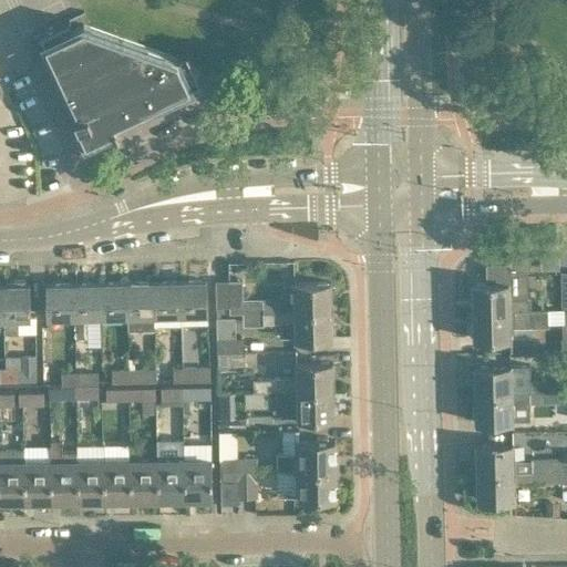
[(83,12),(41,31),(80,113),(74,115),(79,125),(80,125),(86,138),(92,136),(93,136),(102,132),(115,125),(119,132),(120,132),(114,122),(199,81),(189,59),(186,52),(185,52),(187,58),(189,62),(181,66),(176,59),(82,26),(63,34),(59,24),(83,13),(83,12)]
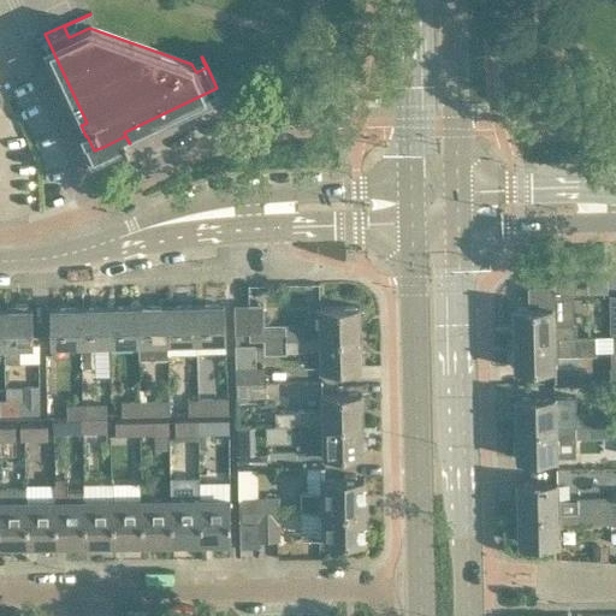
[(575,323),(560,323),(554,323),(552,292),(572,292),(574,292),(574,277),(550,278),(551,286),(528,286),(529,307),(514,308),(514,312),(510,313),(510,323),(514,323),(514,337),(575,336),(575,323)]
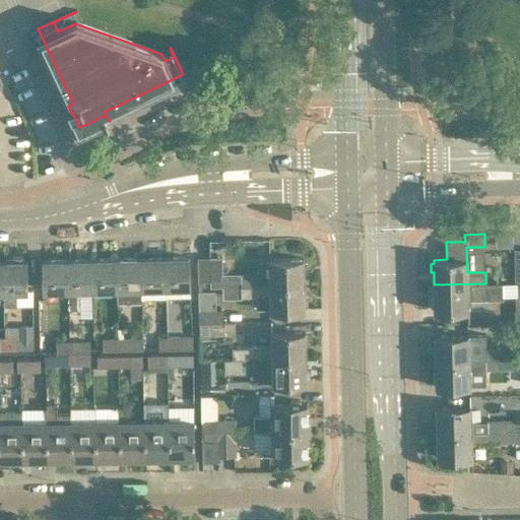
[(222,257),(210,258),(210,281),(210,286),(223,285),(222,257)]
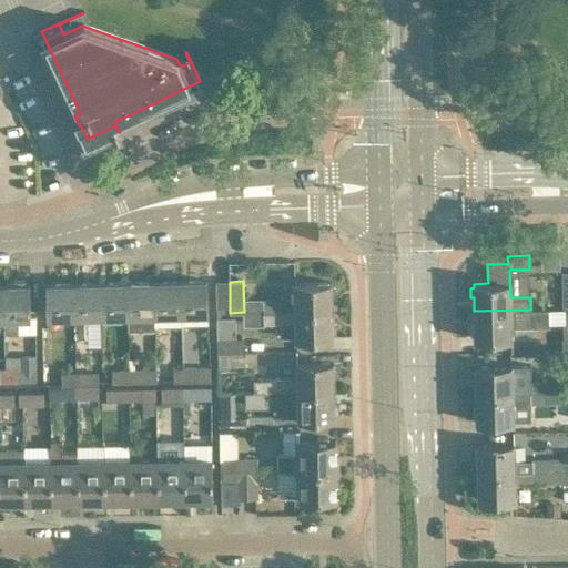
[(30,286),(26,286),(26,282),(14,282),(14,286),(3,287),(4,318),(3,318),(4,333),(19,332),(19,317),(30,316),(30,286)]
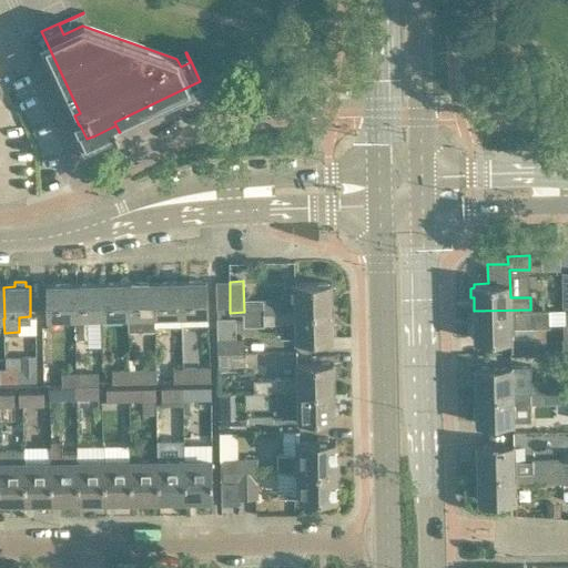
[(208,282),(181,283),(181,313),(209,313),(208,282)]
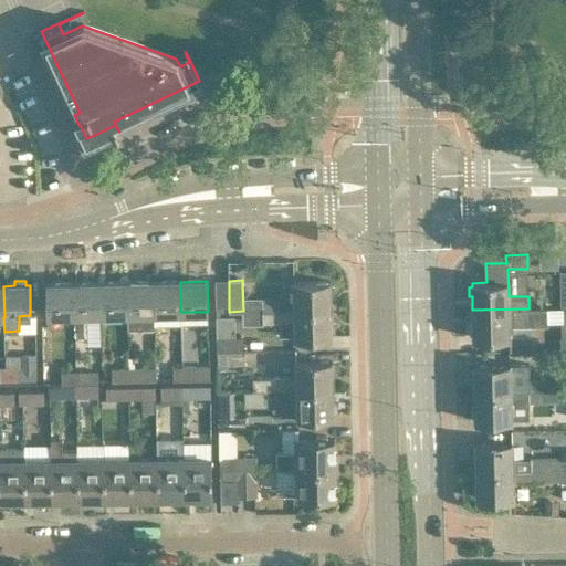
[(229,306),(229,281),(215,281),(216,307),(229,306)]
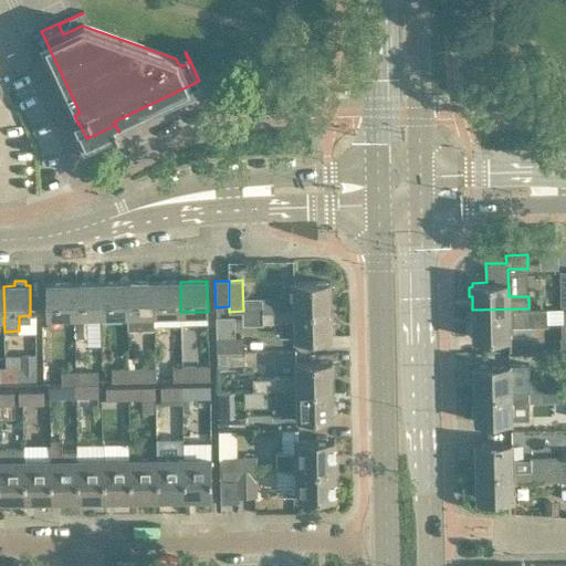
[(294,303),(294,310),(329,308),(329,295),(332,295),(332,285),(329,285),(329,281),(293,282),(294,303)]
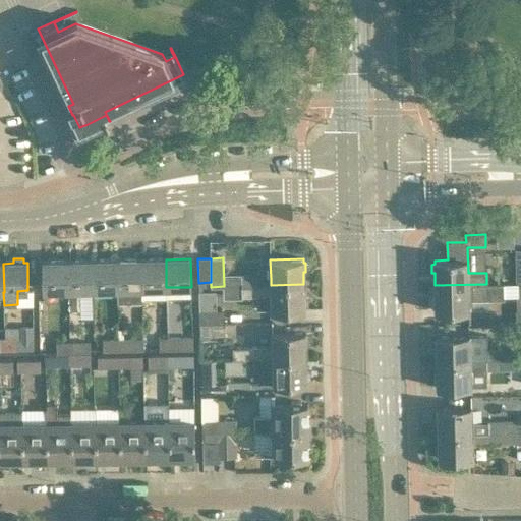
[(166,259),(141,261),(141,288),(166,287),(166,259)]
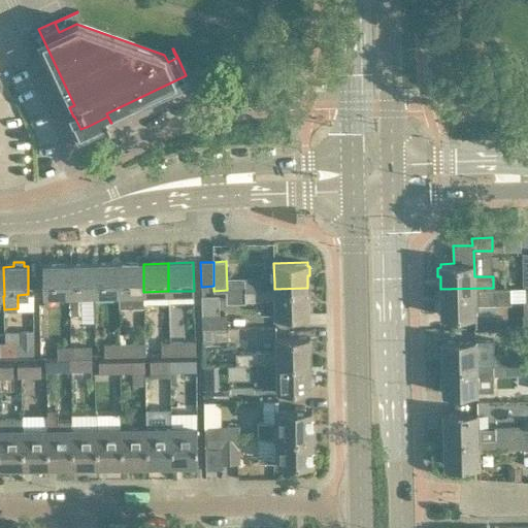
[(93,265),(94,293),(120,292),(119,264),(93,265)]
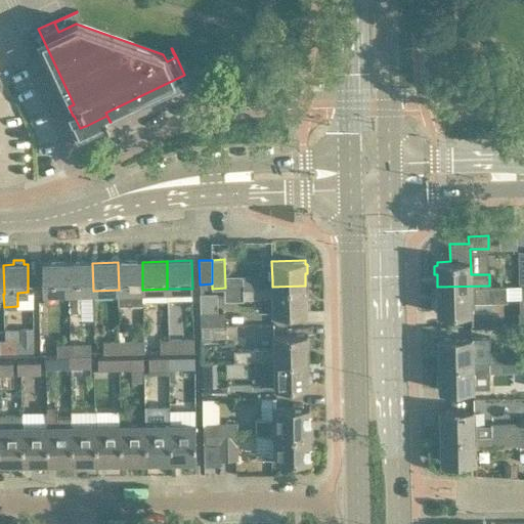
[(142,290),(142,262),(118,262),(119,290),(119,302),(131,302),(131,290),(142,290)]
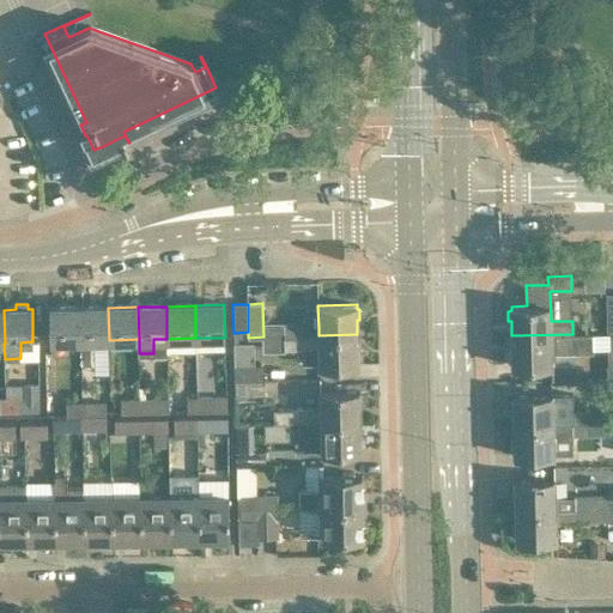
[(80,340),(79,308),(50,309),(50,341),(80,340)]
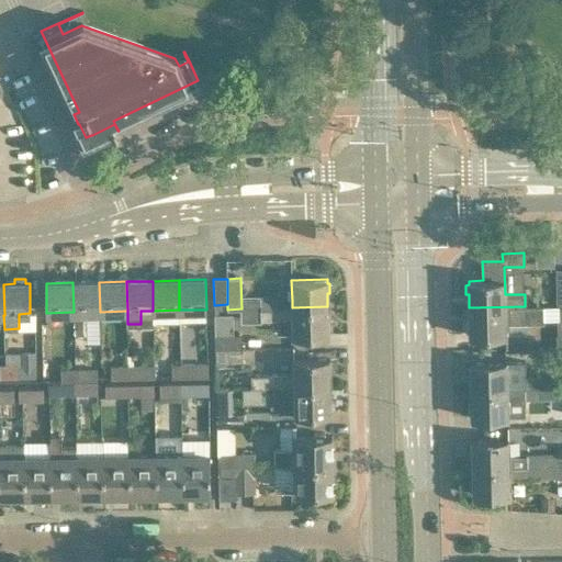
[(100,312),(99,282),(72,282),(74,312),(100,312)]
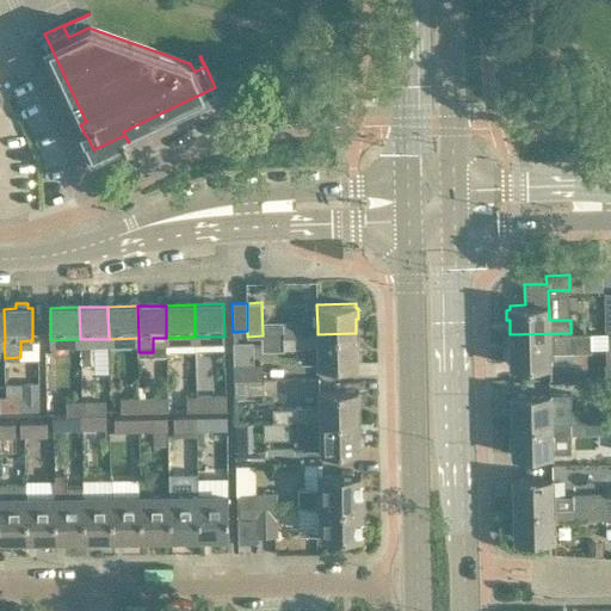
[(283,325),(283,335),(303,335),(303,334),(303,323),(283,325)]
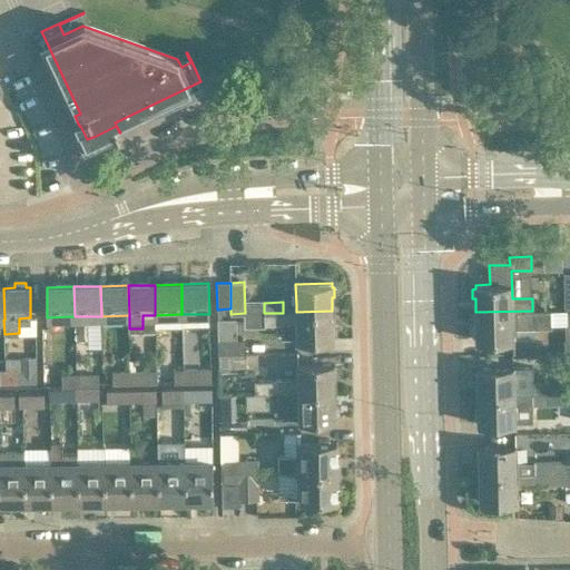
[(551,310),(532,311),(475,312),(477,325),(473,325),(473,335),(477,335),(477,341),(513,340),(513,336),(518,336),(517,327),(552,326),(551,310)]
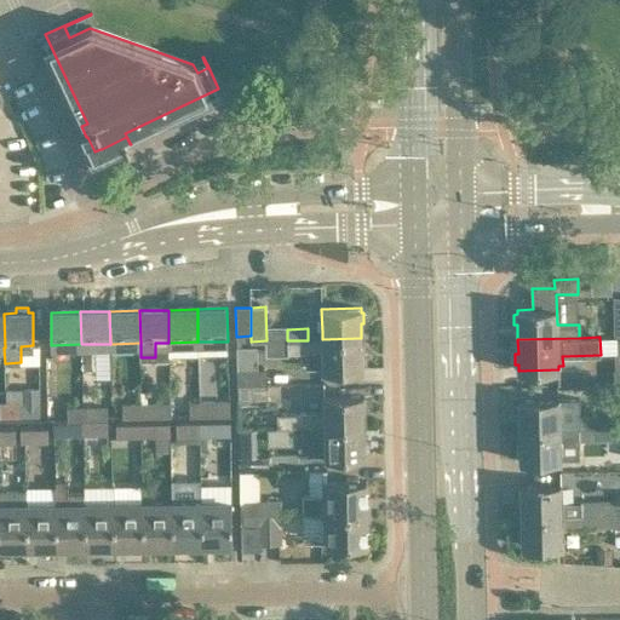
[(362,354),(361,338),(322,339),(308,339),(308,340),(287,340),(287,352),(322,351),(322,369),(362,368),(362,363),(365,363),(365,354),(362,354)]
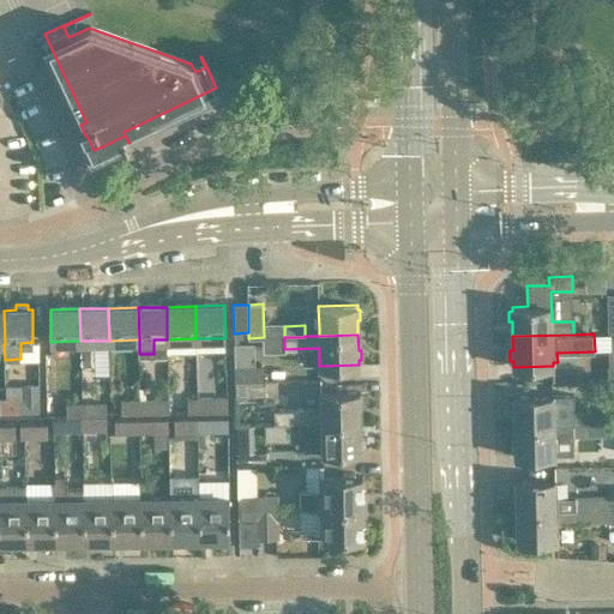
[(264,367),(235,367),(235,381),(264,381),(264,367)]
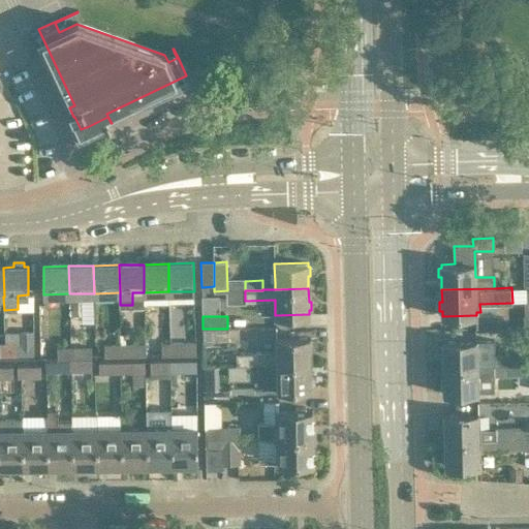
[(228,341),(227,329),(203,329),(203,341),(228,341)]
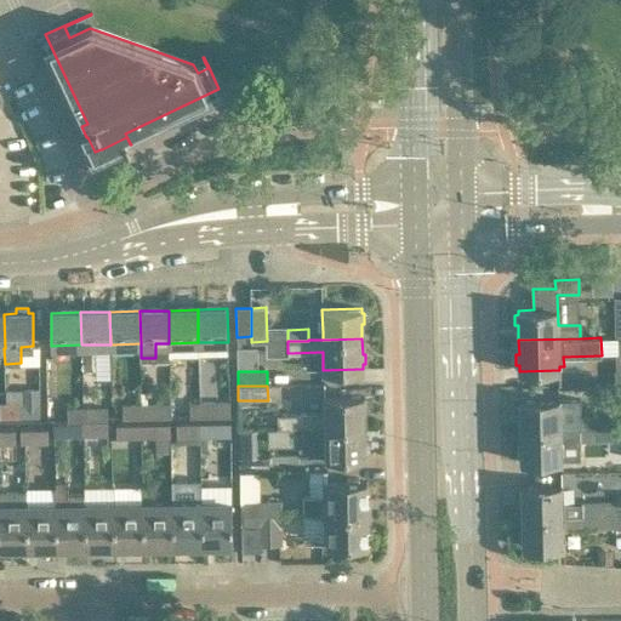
[(23,387),(23,404),(20,404),(20,417),(40,417),(39,387),(23,387)]
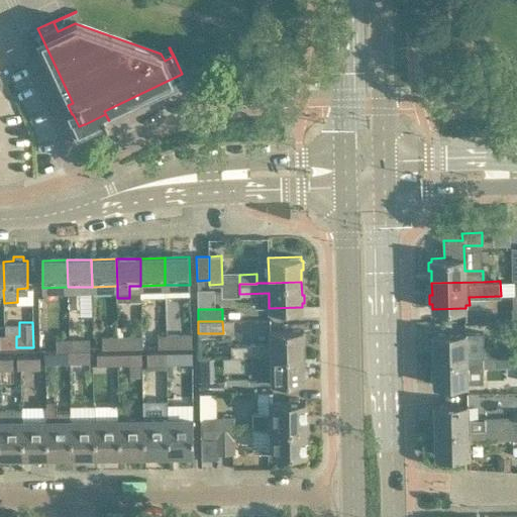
[(270,345),(231,346),(231,356),(241,355),(303,354),(303,341),(305,341),(305,333),(303,333),(303,330),(270,330),(270,345)]
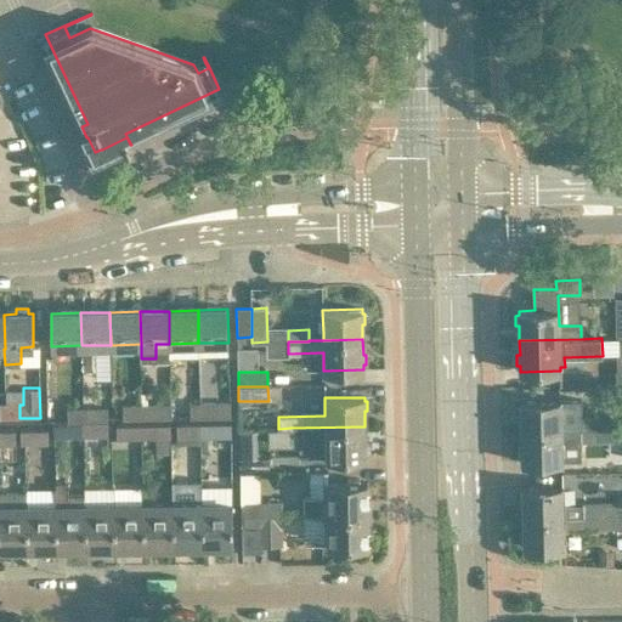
[(581,407),(574,401),(521,402),(521,406),(518,406),(518,417),(521,417),(521,431),(561,431),(561,430),(581,430),(581,417),(581,407)]
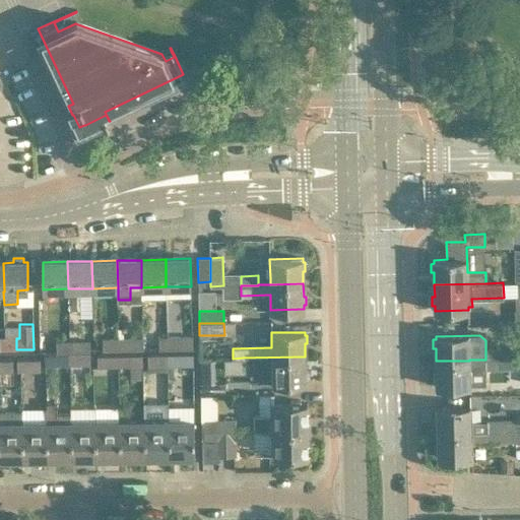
[(192,336),(176,337),(176,347),(193,347),(192,336)]
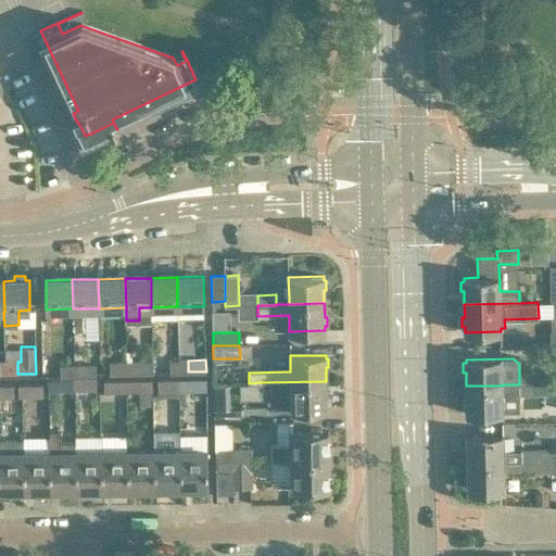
[(188,361),(171,361),(171,373),(188,371),(188,361)]
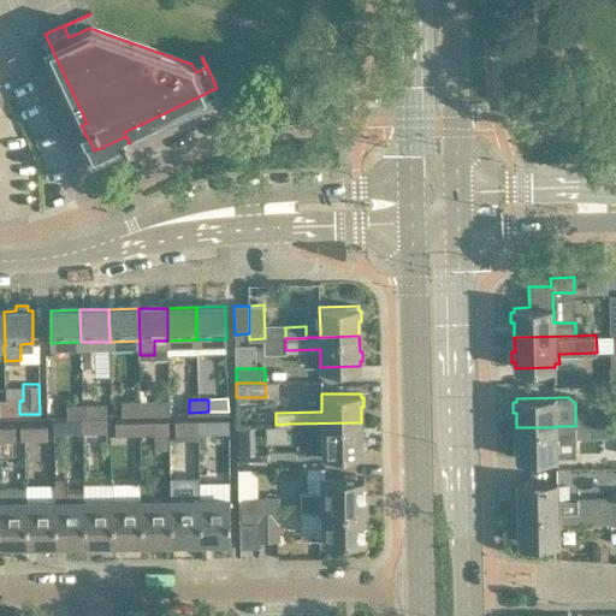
[(19,414),(19,401),(0,402),(1,414),(19,414)]
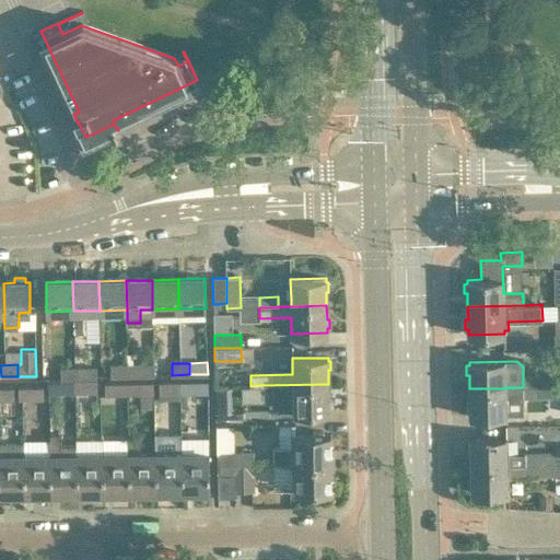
[(128,364),(127,364),(111,365),(111,377),(128,376),(128,364)]
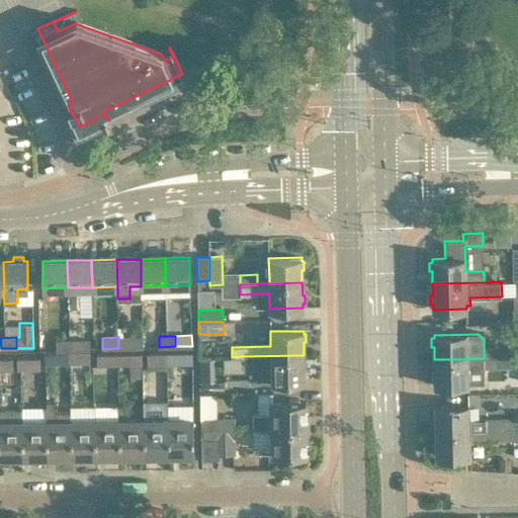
[(142,337),(118,337),(118,348),(142,348),(142,337)]
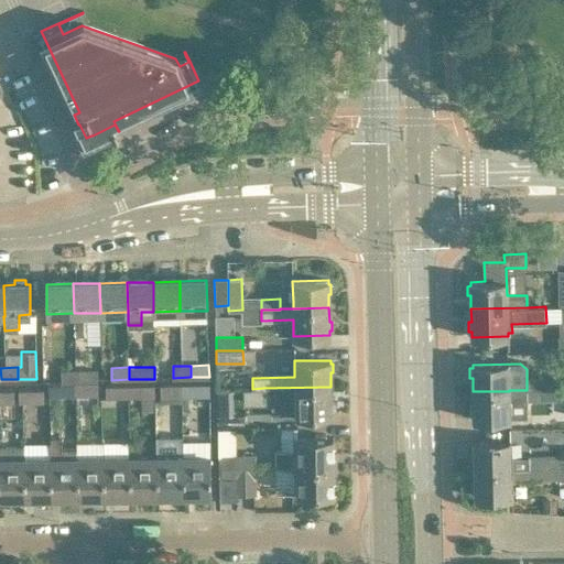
[(97,369),(74,370),(74,383),(98,382),(97,369)]
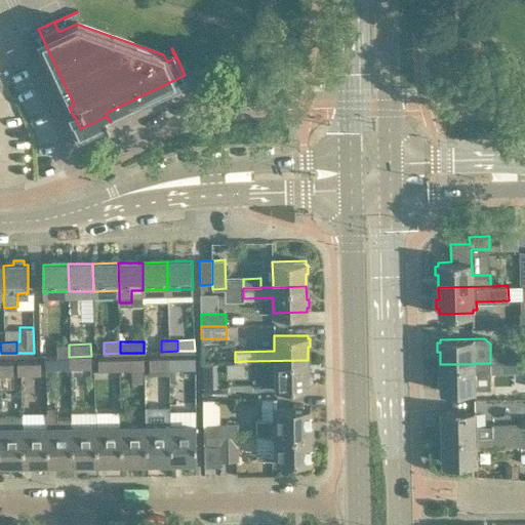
[(69,357),(69,345),(57,345),(57,350),(57,357),(69,357)]
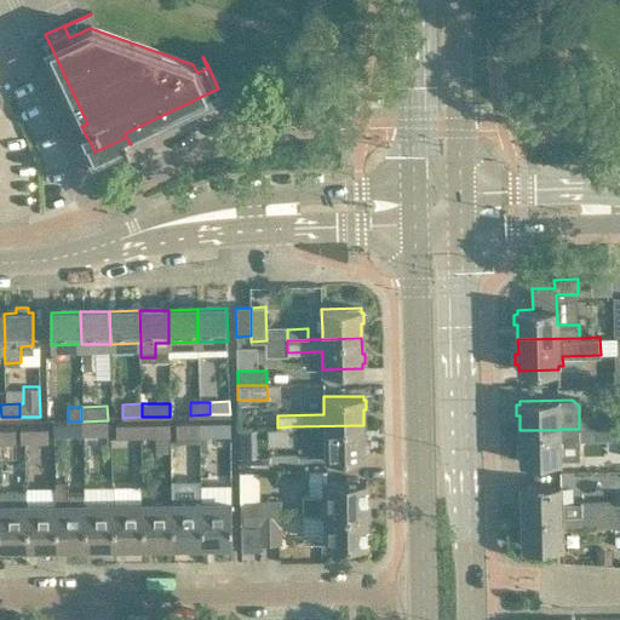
[(579,415),(579,429),(600,429),(600,428),(600,415),(579,415)]
